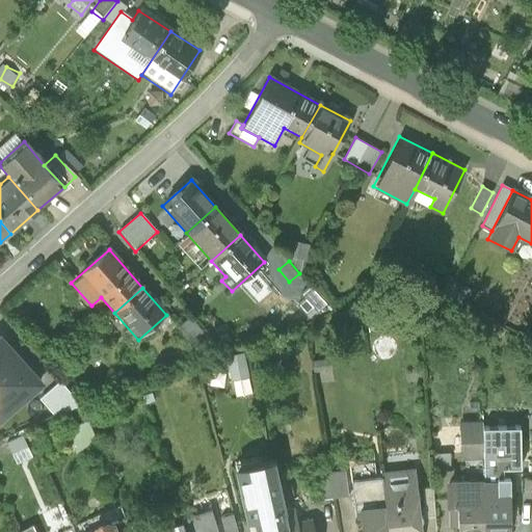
[(204,334),(190,317),(178,328),(191,344),(204,334)]
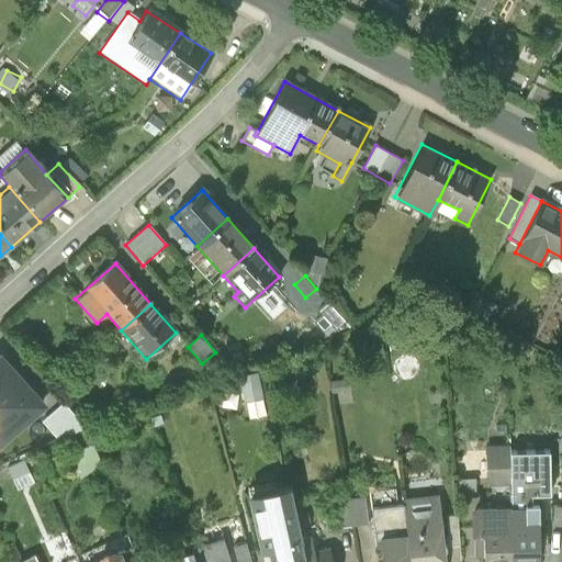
[(248,353),(251,363),(260,360),(257,350),(248,353)]
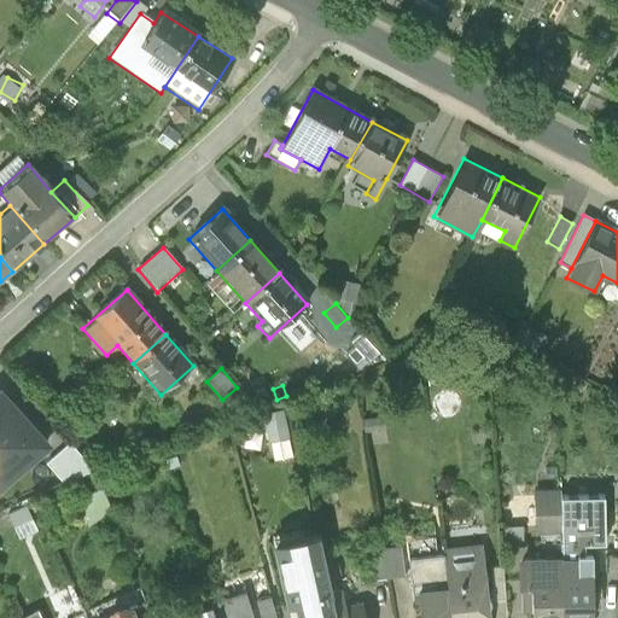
[(0,396),(0,455),(21,438),(27,445),(44,430),(10,391),(3,398),(0,396)]
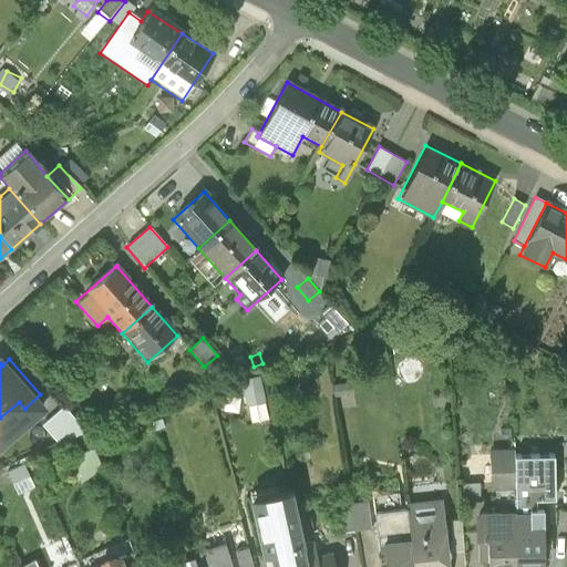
[(240,380),(246,408),(264,404),(259,377),(240,380)]
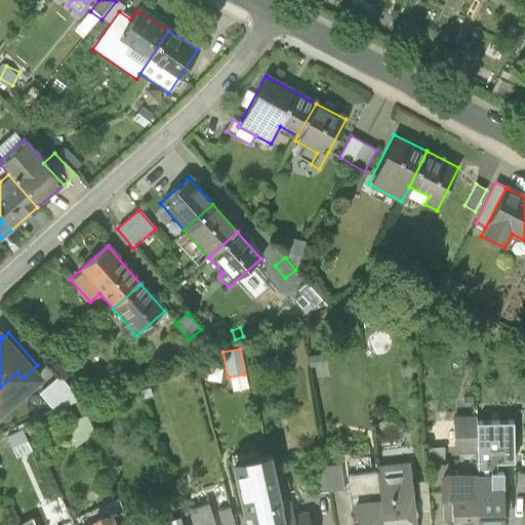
[(307,357),(309,368),(324,366),(323,355),(307,357)]
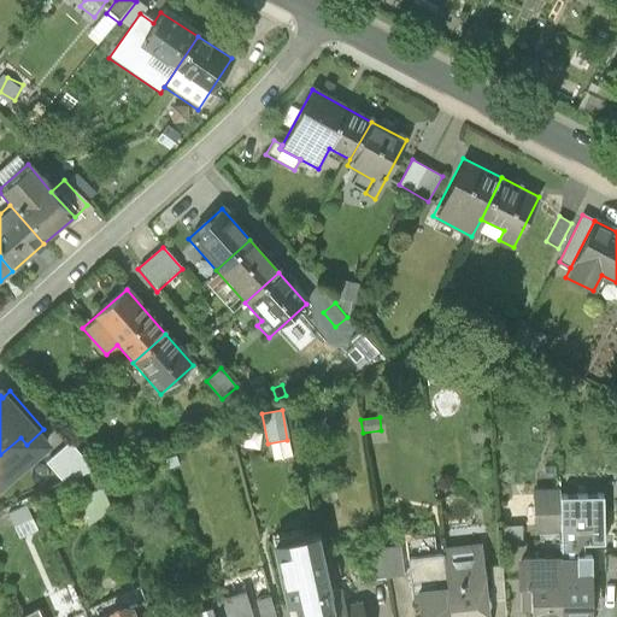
[(176,457),(165,462),(168,471),(180,466),(176,457)]
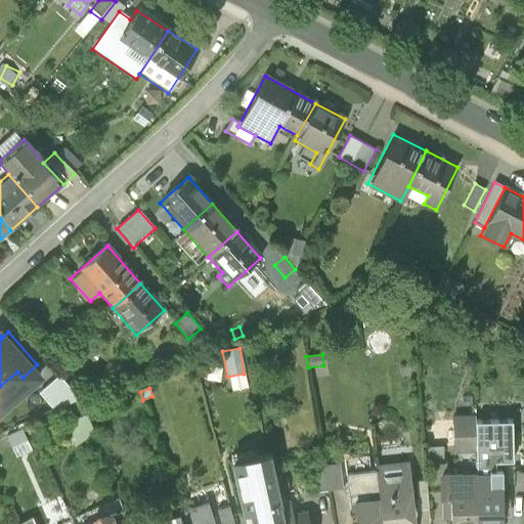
[(472,398),(464,398),(464,406),(473,406),(472,398)]
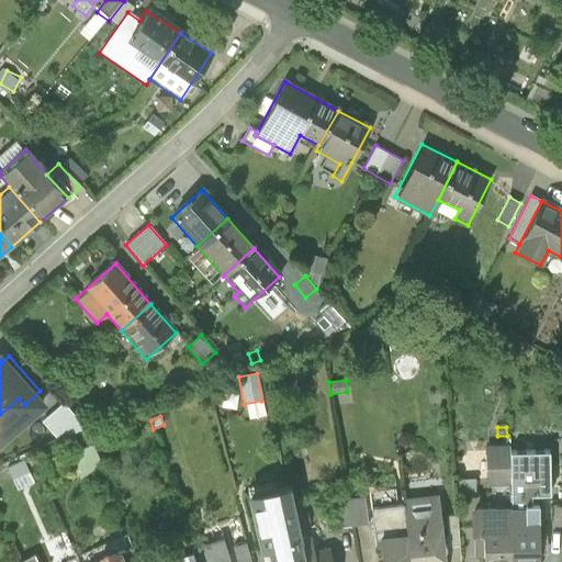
[(92,446),(70,453),(77,479),(101,465),(92,446)]
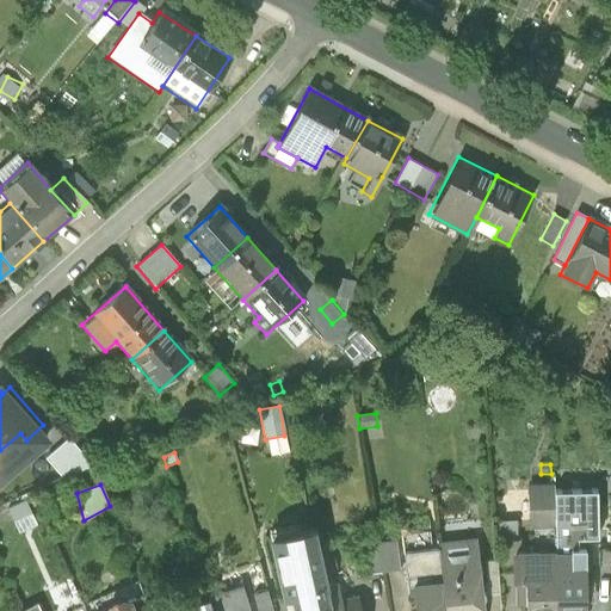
[(529,487),(532,530),(555,529),(554,492),(554,486),(529,487)]
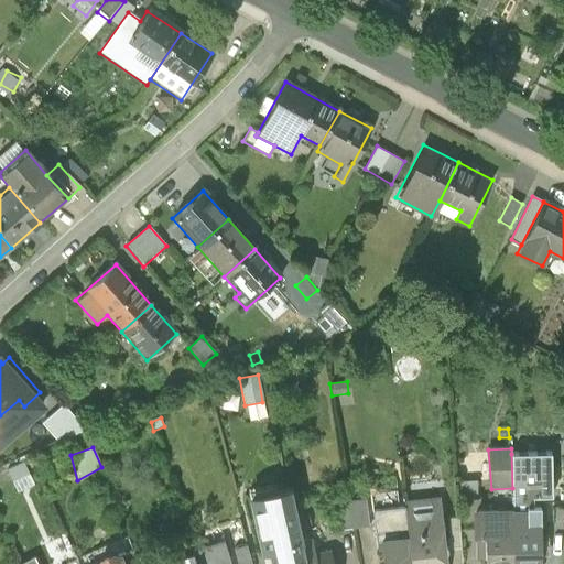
[(512,488),(512,510),(534,509),(534,506),(534,498),(552,498),(551,453),(511,454),(512,488)]
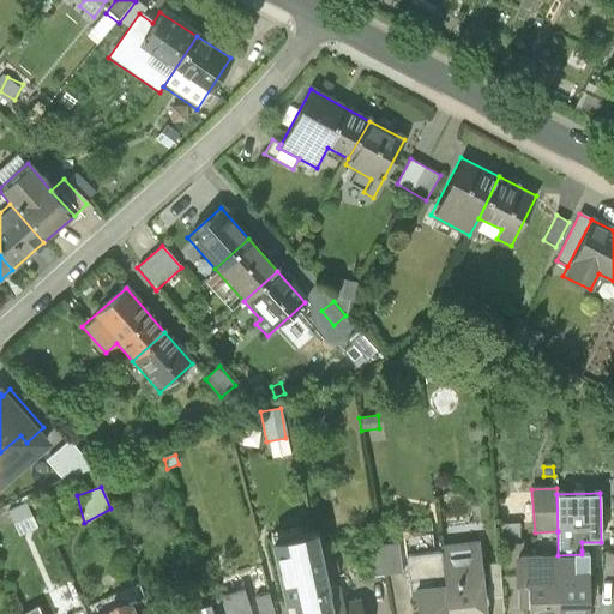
[(7,512),(19,539),(36,530),(25,505),(7,512)]
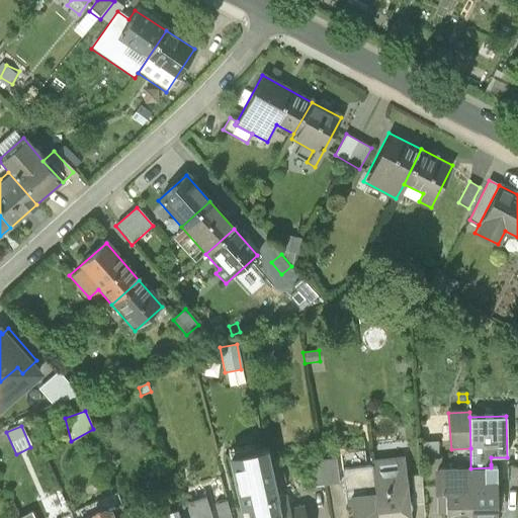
[(438,443),(420,444),(420,458),(438,457),(438,443)]
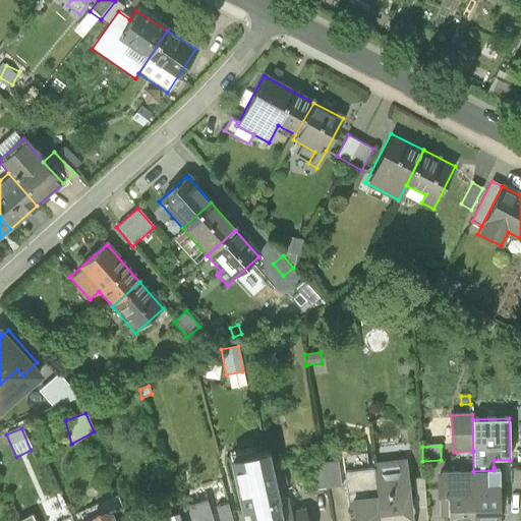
[(268,454),(227,462),(238,513),(247,511),(248,520),(281,520),(278,500),(268,454)]
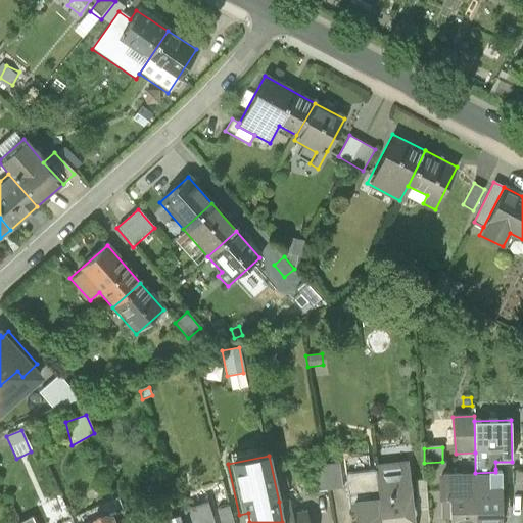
[(409,462),(375,465),(376,471),(376,485),(378,498),(380,522),(414,522),(411,480),(409,462)]
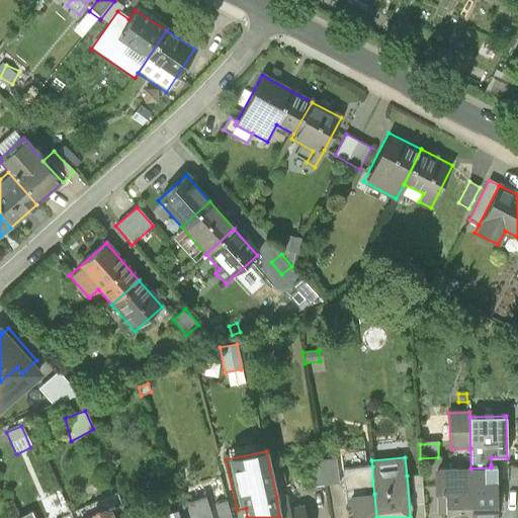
[(336,459),(307,463),(310,488),(339,484),(336,459)]
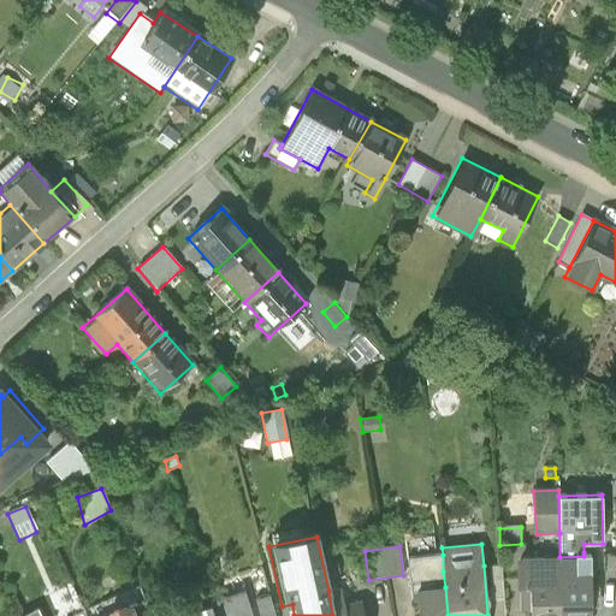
[(590,552),(584,552),(584,556),(560,557),(560,615),(591,615),(591,591),(590,552)]
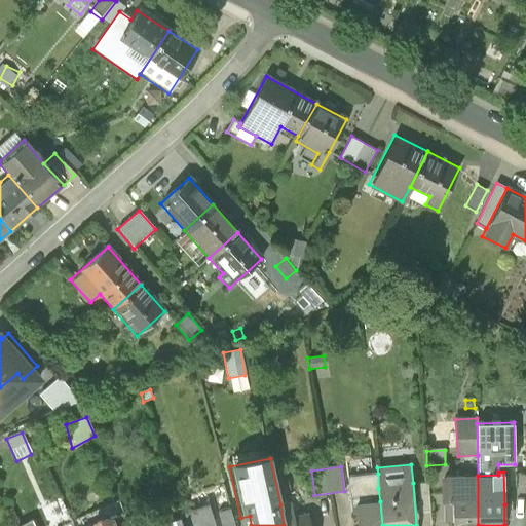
[(378,488),(378,474),(347,477),(349,491),(378,488)]
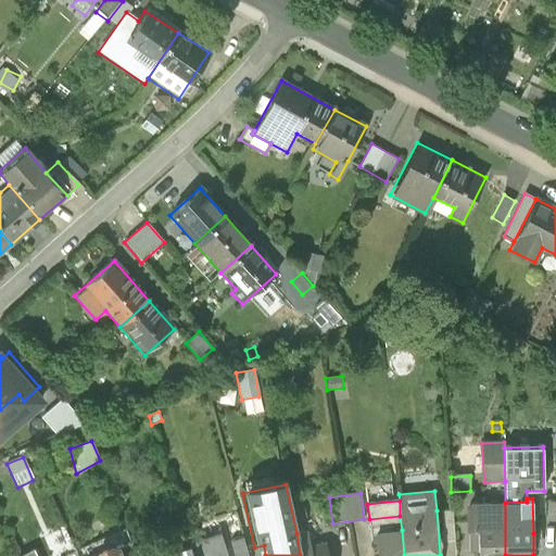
[(470,505),(467,507),(468,521),(471,526),(471,552),(478,552),(478,555),(505,555),(505,503),(470,505)]
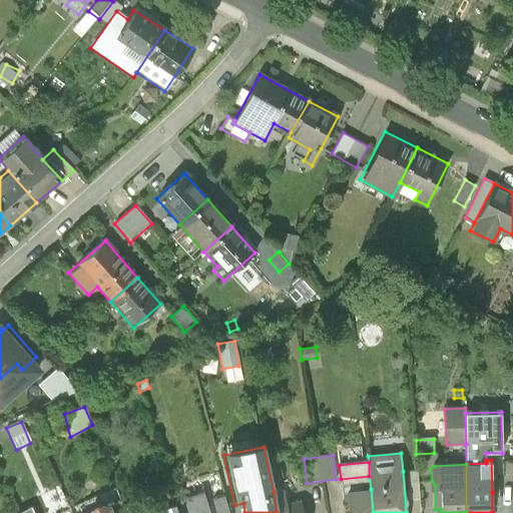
[(403,471),(406,512),(420,512),(418,471),(403,471)]
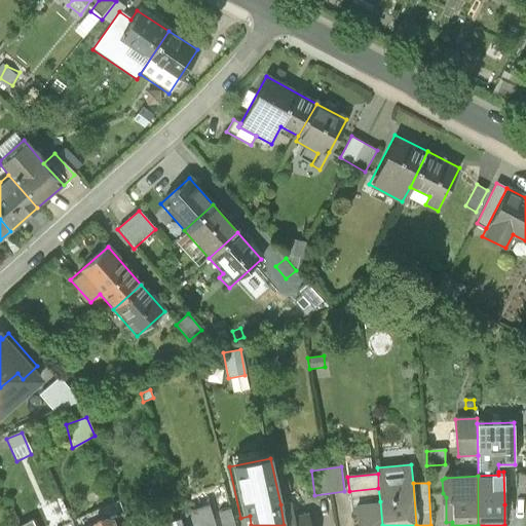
[(280,504),(284,525),(311,525),(306,499),(280,504)]
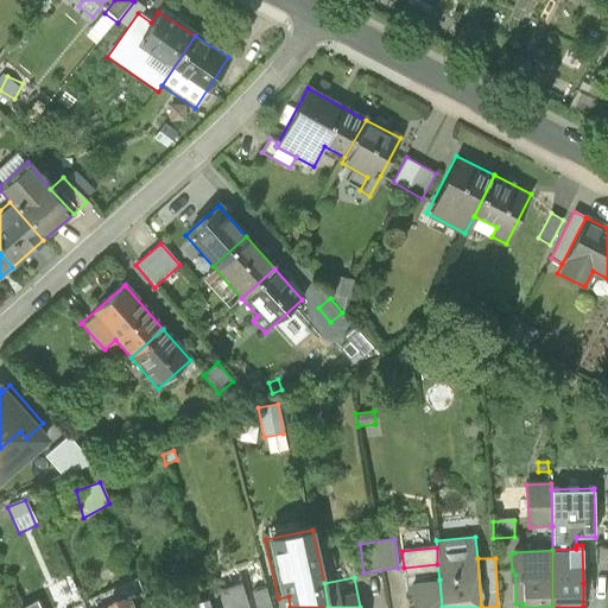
[(442,607),(439,580),(410,582),(410,590),(411,607),(442,607)]
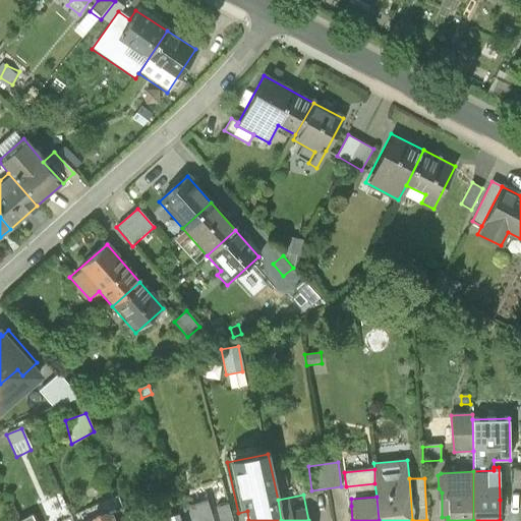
[(176,514),(178,520),(213,520),(207,500),(175,510),(176,514)]
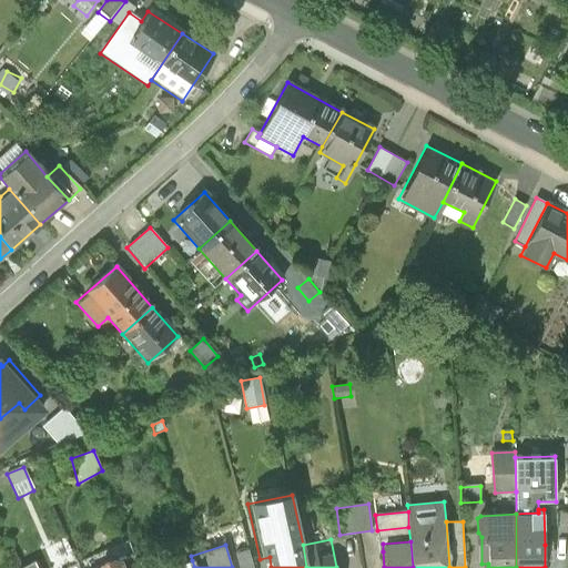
[(253,567),(247,550),(235,554),(239,567),(253,567)]
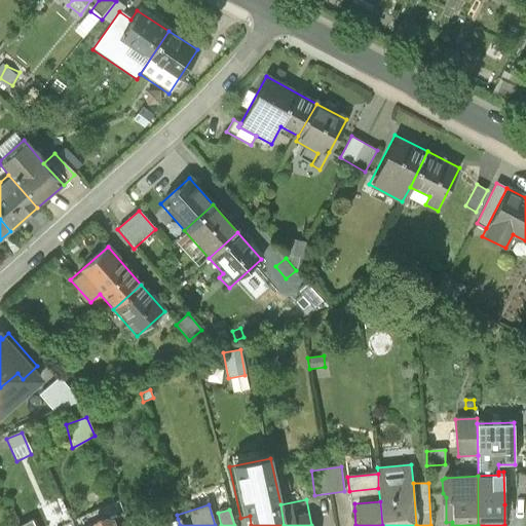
[(113,525),(111,521),(104,516),(89,521),(88,525),(113,525)]
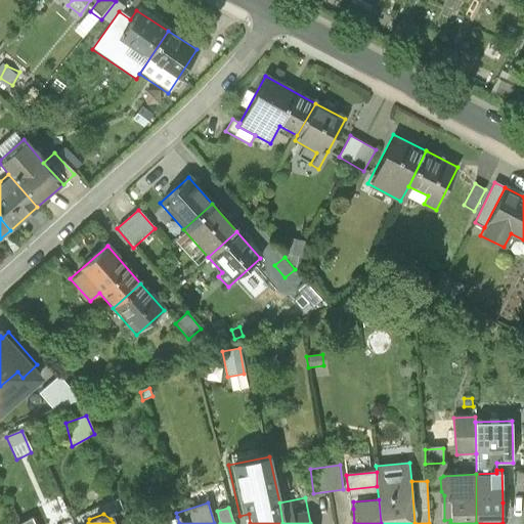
[(111,519),(113,523),(127,523),(123,514),(111,519)]
